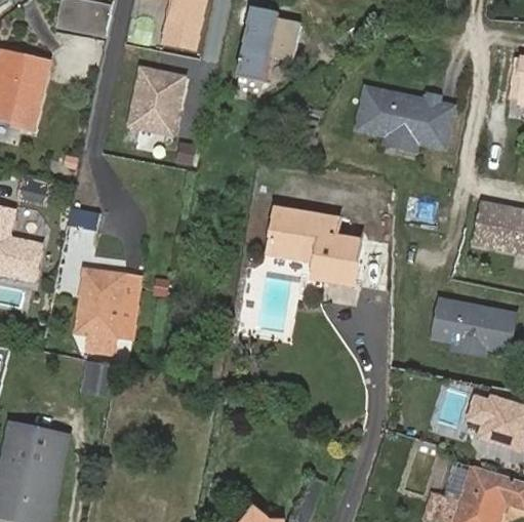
[(107,31),(111,8),(67,0),(62,0),(57,21),(107,31)]
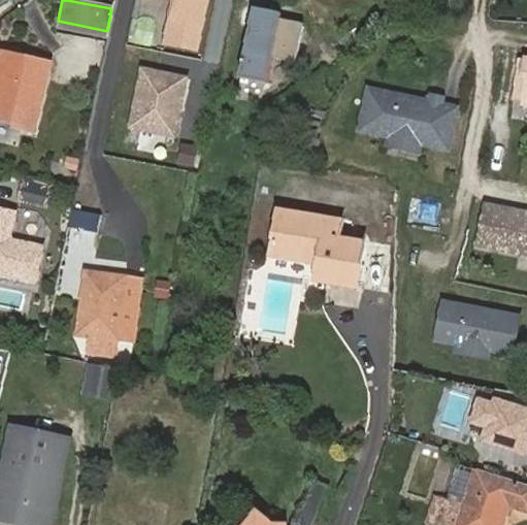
[(198,47),(206,0),(175,0),(168,41),(198,47)]
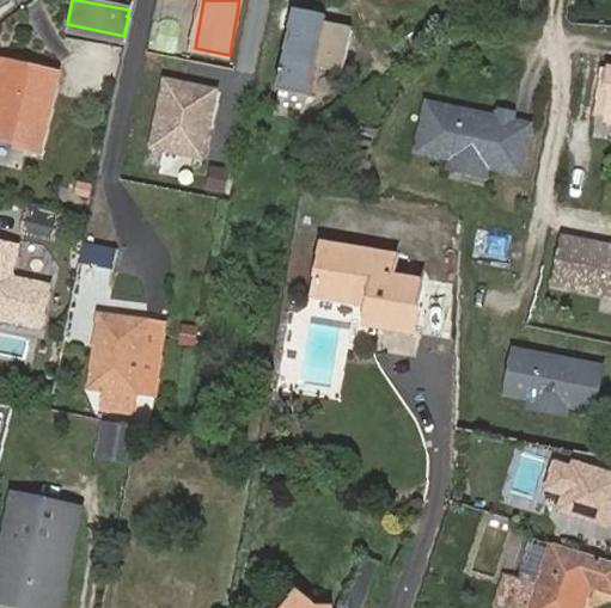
[(294,7),(279,88),(311,94),(317,65),(343,71),(352,25),(325,20),(327,14),(294,7)]
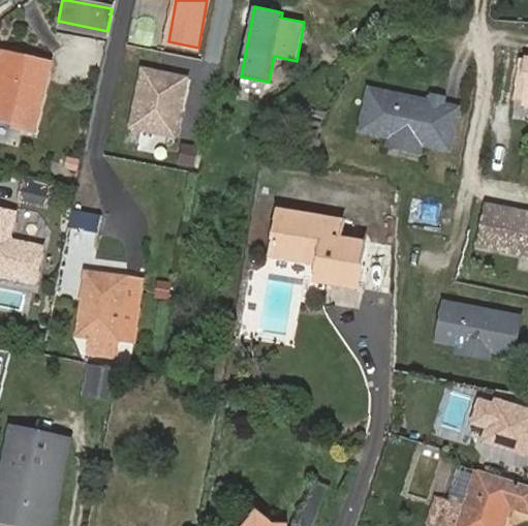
[(34,130),(48,65),(14,58),(16,53),(1,51),(0,56),(0,116),(10,119),(10,125),(34,130)]
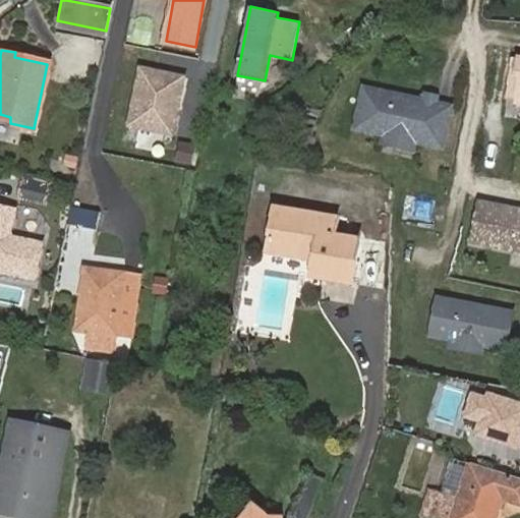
[(186,73),(138,63),(125,125),(174,135),(186,73)]
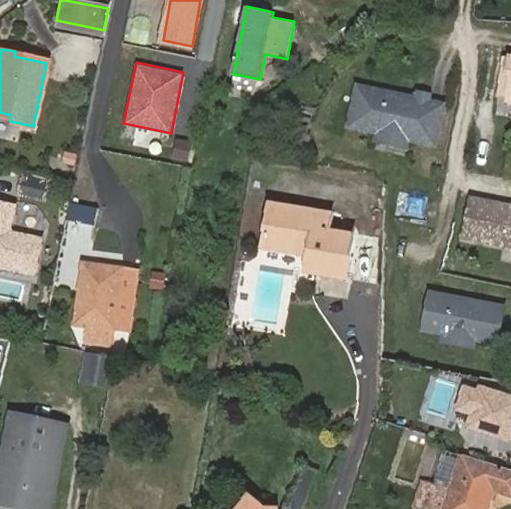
[(416,95),(355,81),(345,125),(374,132),(372,140),(408,148),(410,139),(436,145),(446,101),(431,98),(433,91),(417,88),(416,95)]
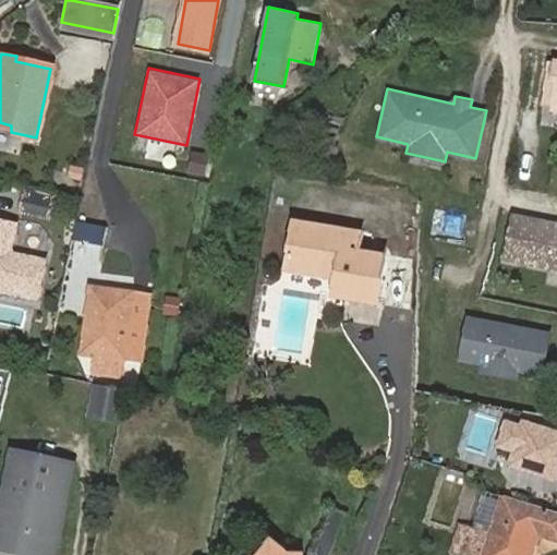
[(21,207),(52,217),(60,194),(27,184),(21,207)]
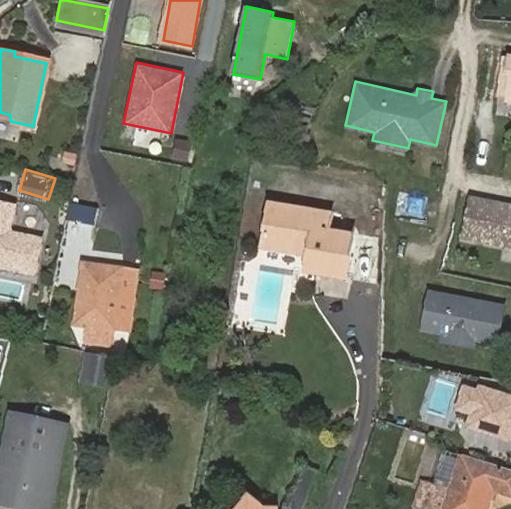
[(510,201),(469,193),(461,237),(510,246),(510,201)]
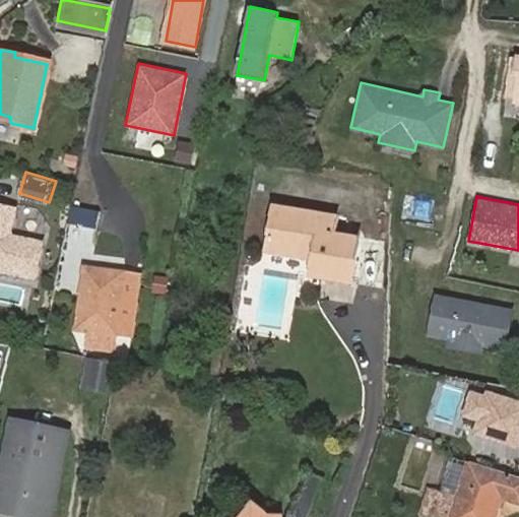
[(0,271),(35,279),(42,241),(10,233),(15,207),(0,203),(0,271)]
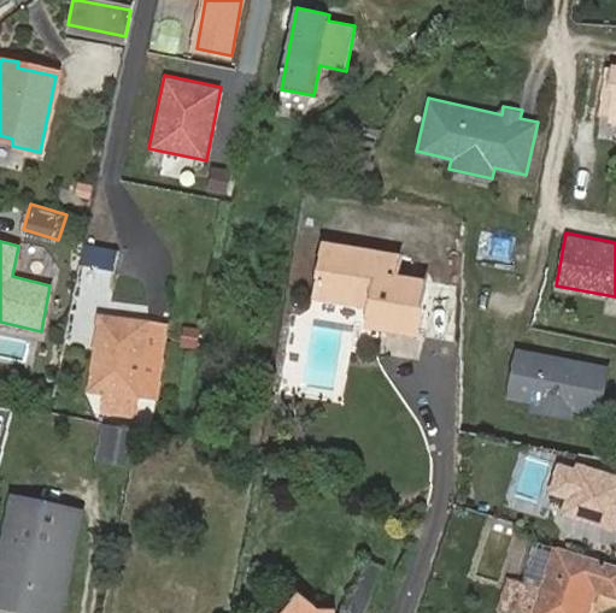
[(118,248),(83,241),(80,263),(113,269),(118,248)]
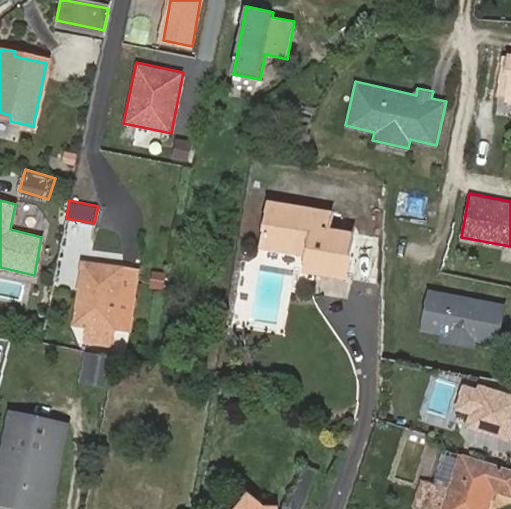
[(329,229),(331,212),(270,202),(263,245),(309,253),(306,270),(345,276),(352,233),(329,229)]
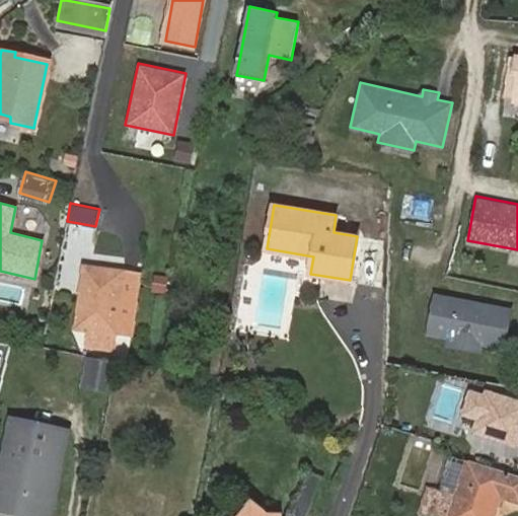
[(134,313),(119,311),(124,272),(84,267),(77,326),(89,328),(87,343),(115,346),(117,332),(131,334),(134,313)]
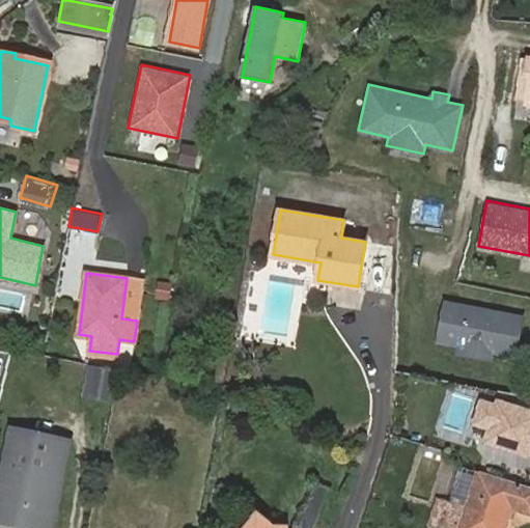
[(169,296),(170,282),(158,281),(157,295),(169,296)]
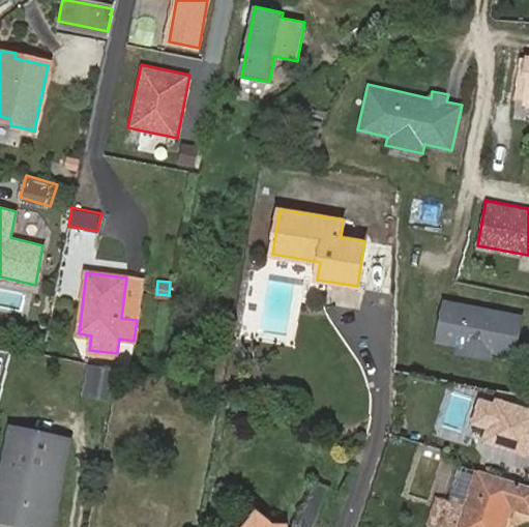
[(525,314),(442,298),(434,341),(459,345),(457,353),(492,359),(493,353),(518,358),(525,314)]
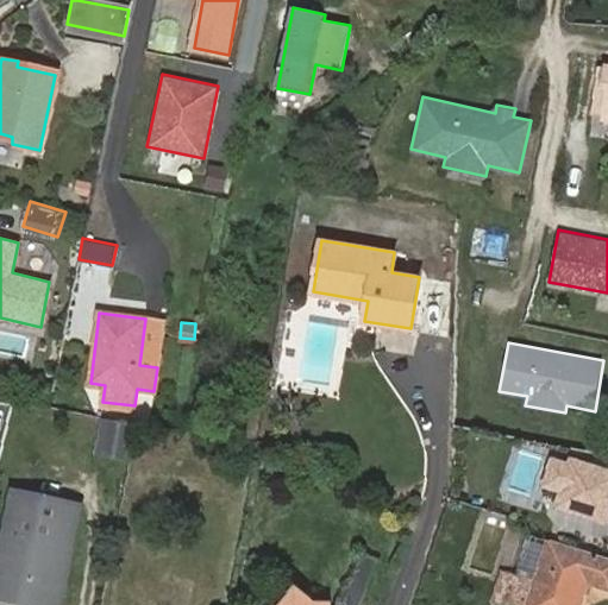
[(98,454),(127,460),(135,424),(105,418),(98,454)]
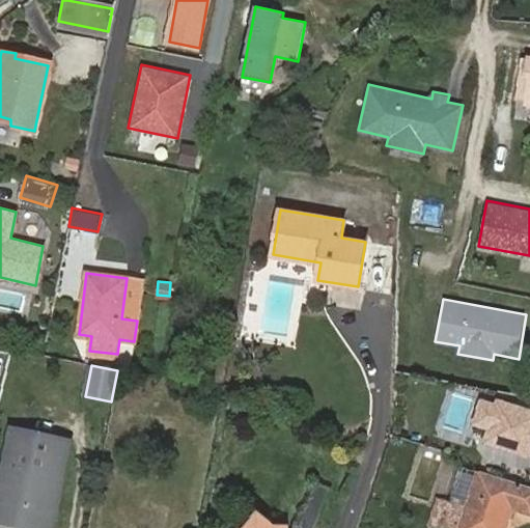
[(529,406),(497,395),(495,401),(480,396),(471,424),(487,429),(483,441),(529,456),(529,453),(529,406)]
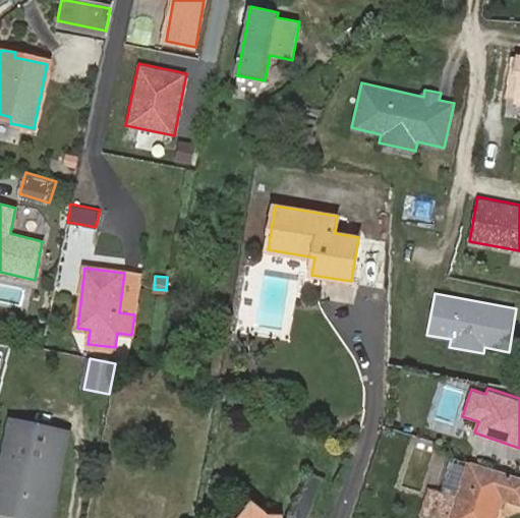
[(48,502),(56,462),(63,430),(15,420),(0,490),(0,508),(21,513),(25,497),(48,502)]
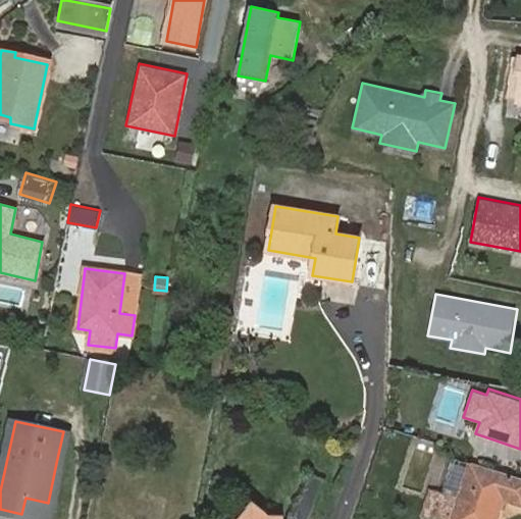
[(520,477),(470,464),(453,458),(446,480),(440,478),(438,485),(432,483),(423,513),(443,518),(496,518),(503,498),(520,503),(520,477)]
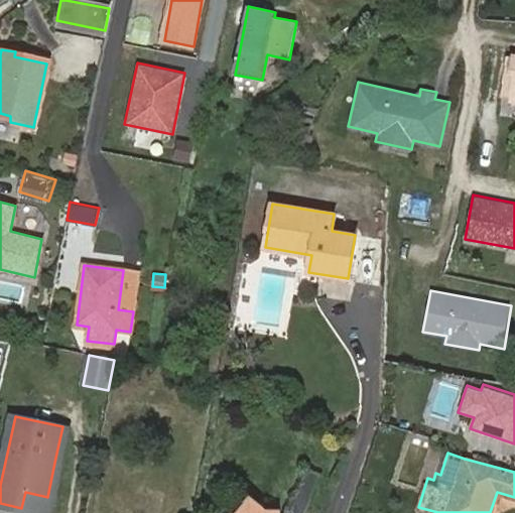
[(47,497),(25,492),(21,508),(44,512),(52,512),(65,459),(55,458),(47,497)]
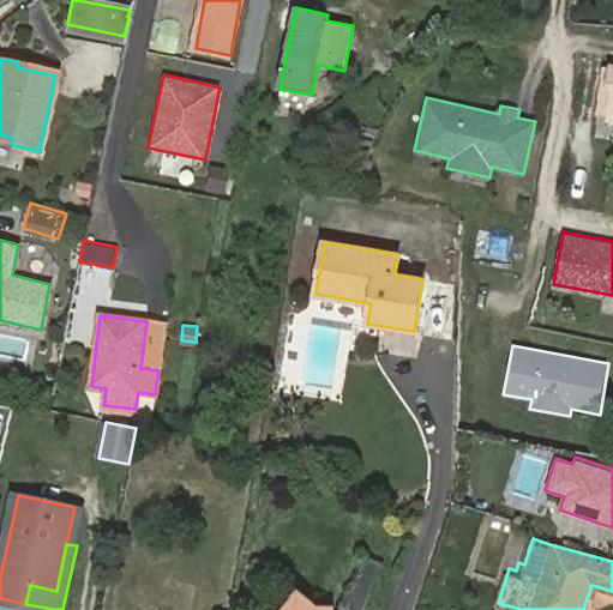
[(330,609),(331,609),(317,609),(299,593),(284,609),(330,609)]
